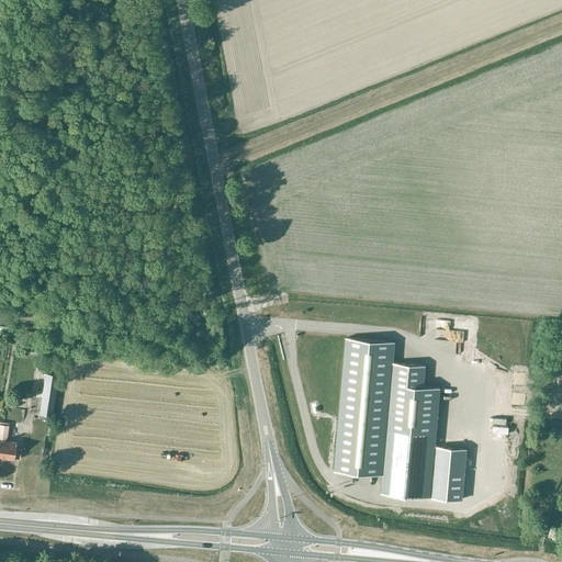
[(49,316),(47,327),(64,330),(66,319),(66,317),(49,314),(49,316)]
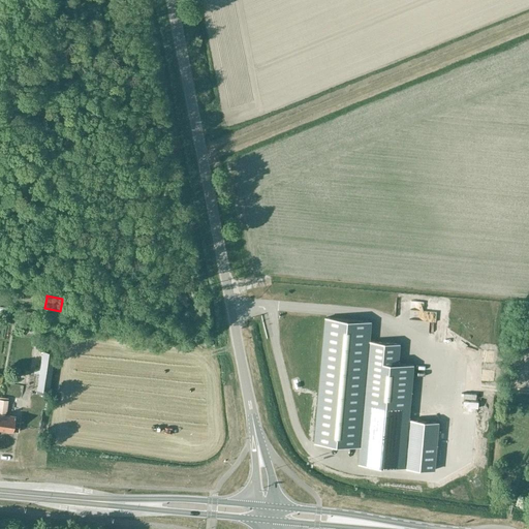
[(0,306),(0,313),(9,315),(10,308),(0,306)]
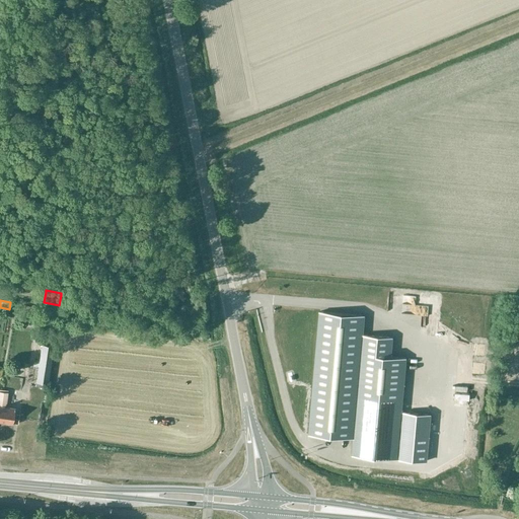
[(319,311),(309,433),(354,437),(353,454),(368,455),(368,453),(382,455),(382,457),(397,458),(406,358),(391,356),(392,337),(363,335),(365,315),(319,311)]
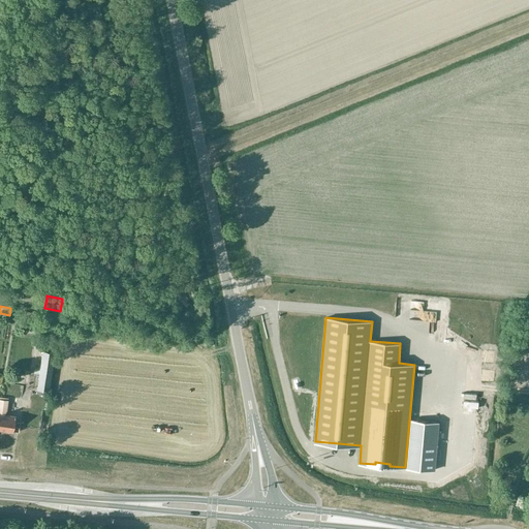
[(42,350),(36,389),(49,391),(54,352),(42,350)]
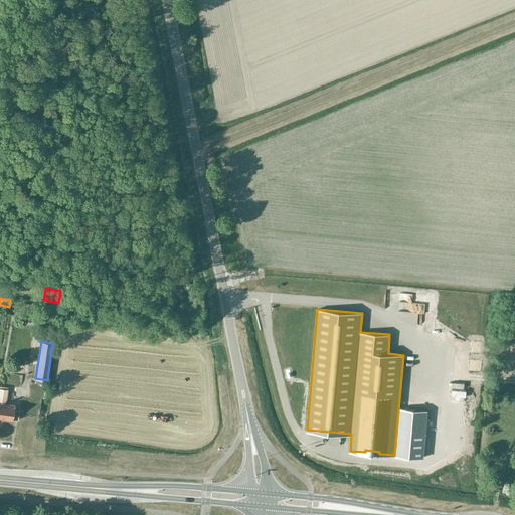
[(3,388),(0,410),(0,417),(12,419),(14,403),(6,402),(8,387),(4,386),(3,388)]
